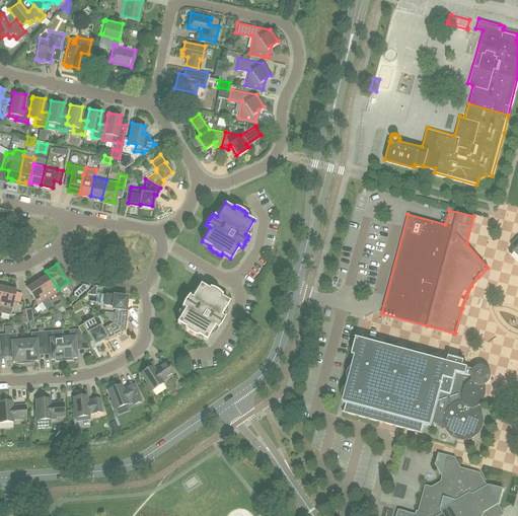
[(48,295),(58,289),(46,271),(47,273),(37,279),(48,295)]
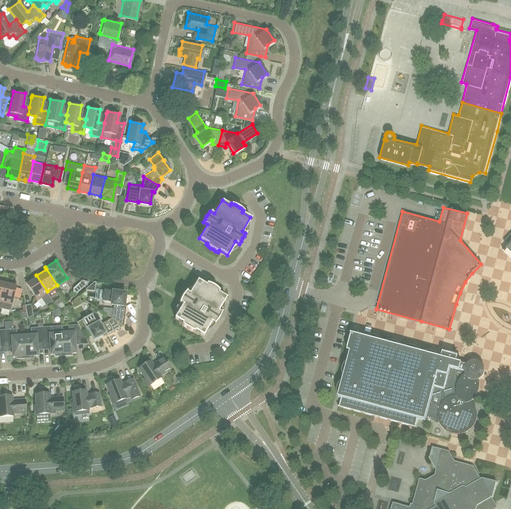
[(47,291),(36,275),(31,279),(30,277),(25,281),(36,298),(40,296),(45,303),(51,299),(47,291)]
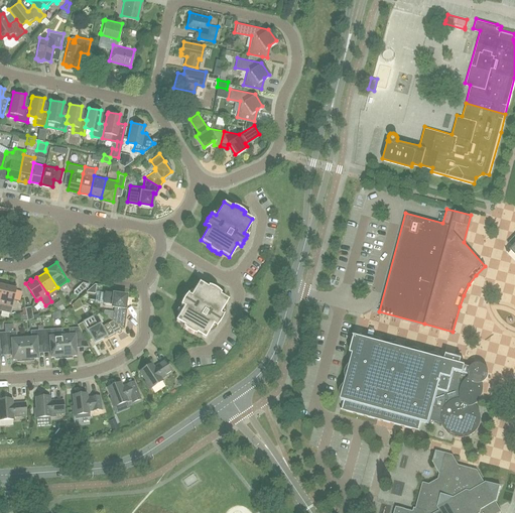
[(75,295),(89,282),(82,280),(73,288),(73,292),(75,295)]
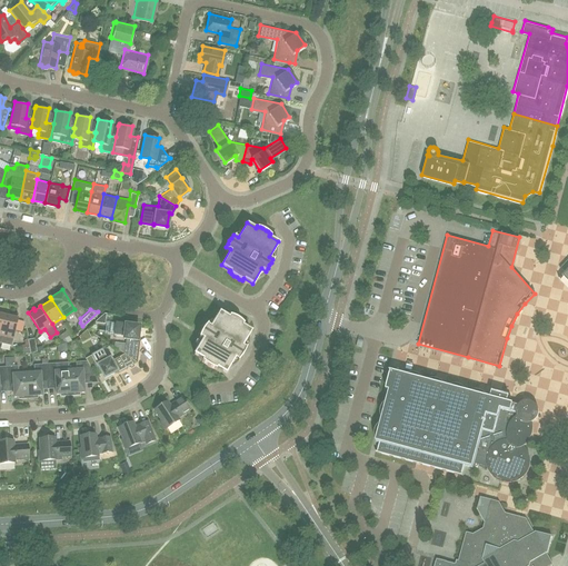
[(211,367),(215,368),(216,366),(225,371),(233,356),(238,359),(240,356),(242,354),(243,350),(246,347),(241,345),(250,329),(241,324),(242,321),(240,320),(238,318),(235,316),(232,315),(229,314),(228,316),(219,310),(210,325),(206,323),(203,326),(201,328),(200,331),(199,335),(202,337),(193,353),(202,358),(201,359),(203,361),(206,364),(209,365),(211,367)]
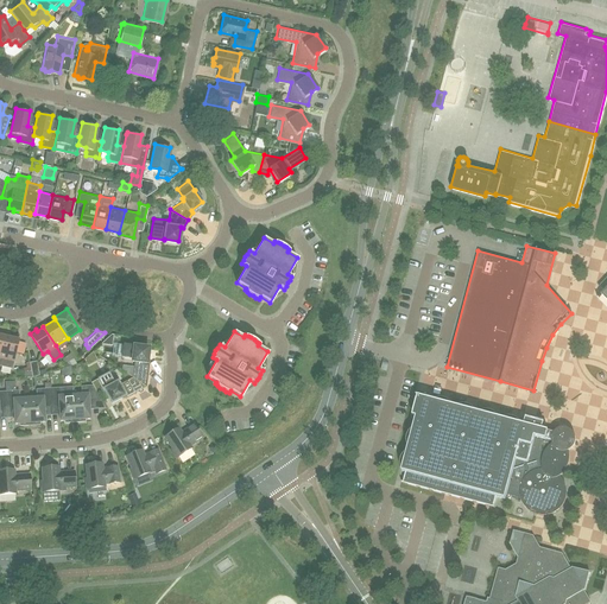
[(0,363),(11,367),(14,350),(21,353),(25,341),(18,338),(18,335),(11,334),(11,336),(4,334),(0,349),(0,363)]
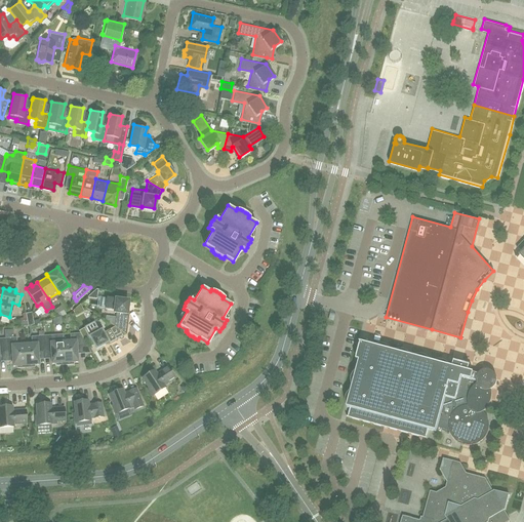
[(127,321),(128,312),(126,311),(127,298),(115,297),(116,296),(106,295),(105,307),(114,308),(113,310),(116,311),(114,320),(127,321)]
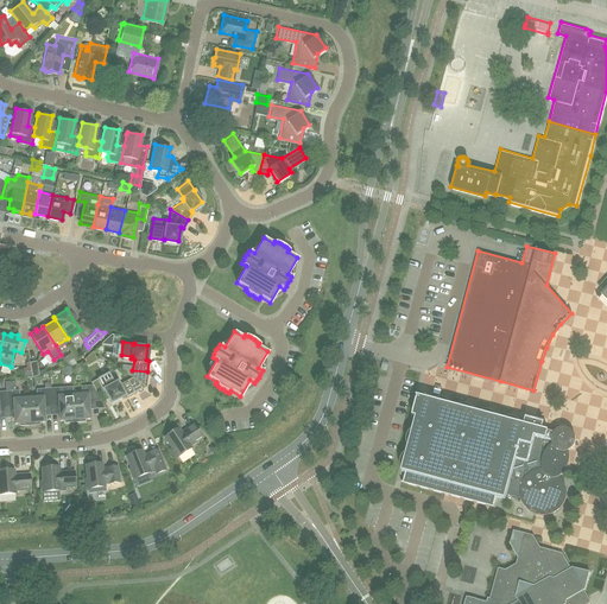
[(62,356),(67,363),(75,360),(69,351),(62,356)]
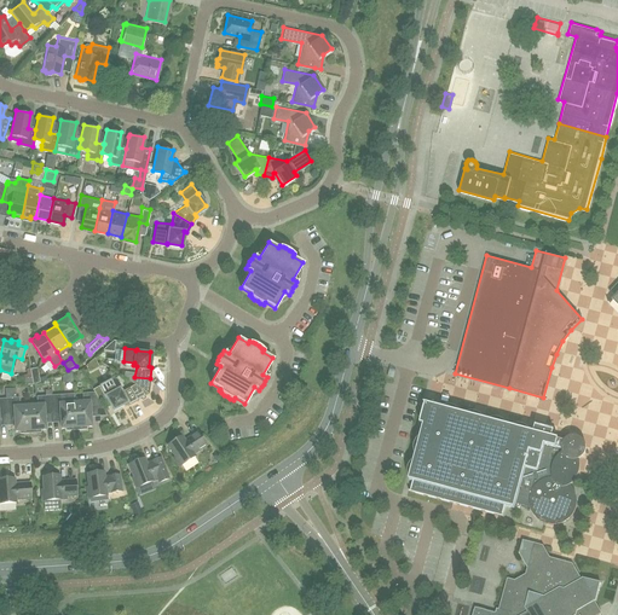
[(29,366),(32,381),(32,382),(39,379),(36,365),(29,366)]
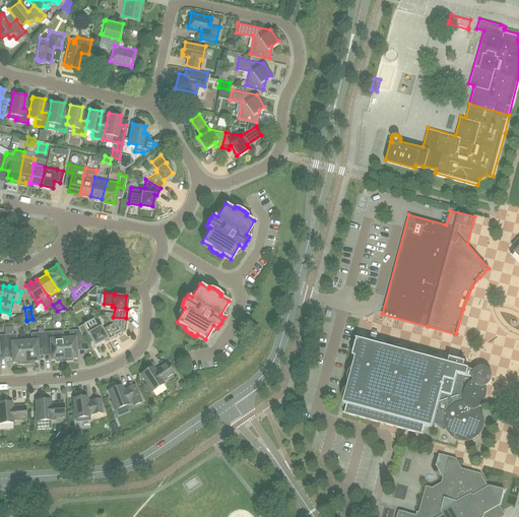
[(109,323),(101,327),(100,325),(98,326),(92,317),(82,322),(87,332),(84,333),(88,340),(92,338),(94,343),(106,337),(107,339),(115,334),(109,323)]
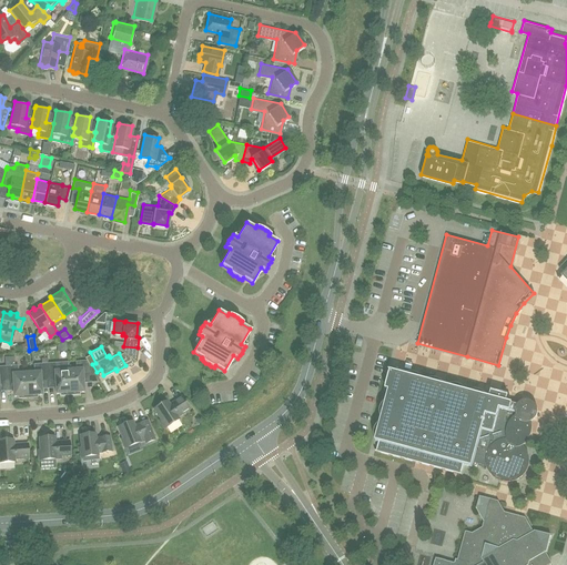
[(68,367),(69,392),(78,392),(78,390),(83,389),(81,373),(93,372),(85,359),(85,357),(74,359),(76,367),(68,367)]
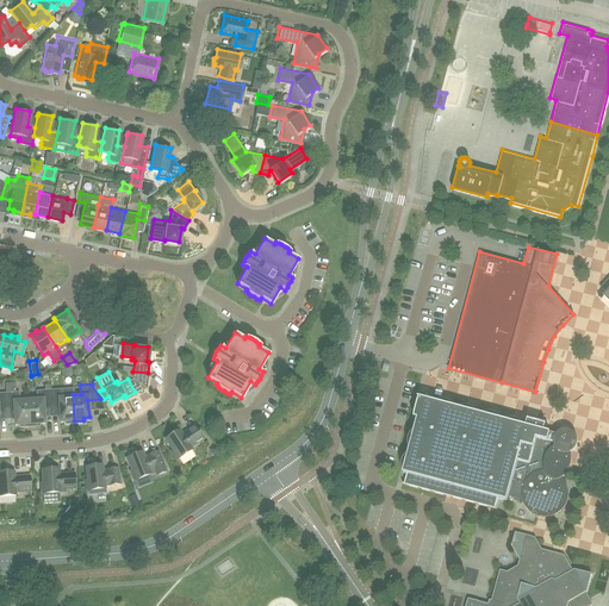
[(160,403),(156,394),(161,393),(157,385),(137,393),(144,410),(160,403)]
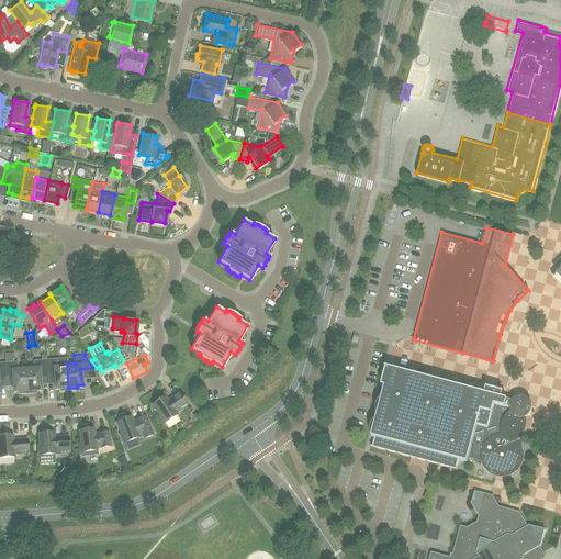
[(68,388),(67,364),(66,356),(45,357),(46,371),(54,370),(55,387),(59,387),(59,389),(68,388)]
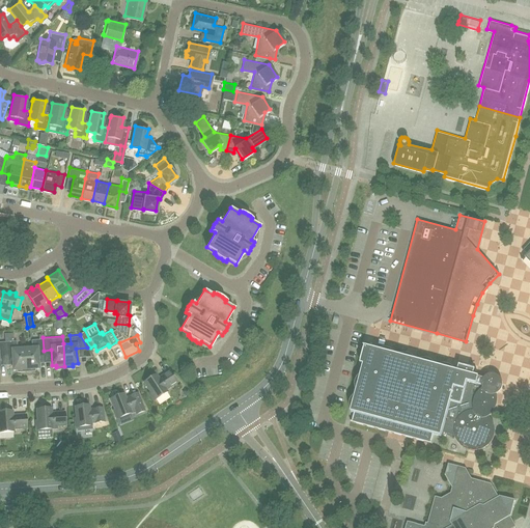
[(37,351),(44,351),(43,337),(30,338),(31,345),(24,346),(25,369),(34,368),(33,366),(38,366),(37,351)]
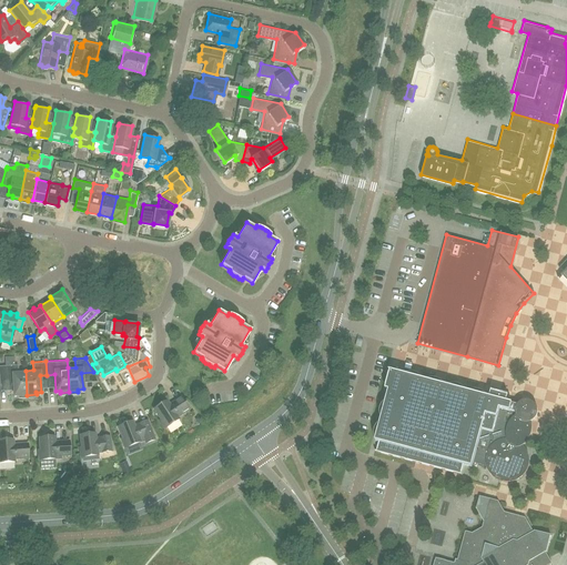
[(27,395),(26,371),(18,371),(17,363),(3,363),(4,377),(12,377),(13,394),(18,393),(18,395),(27,395)]
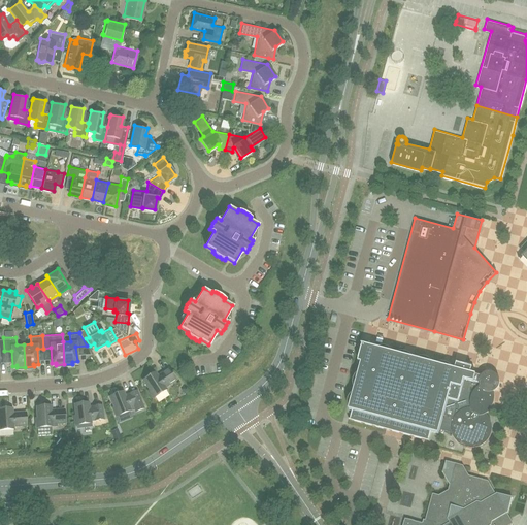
[(438,431),(439,427),(452,430),(452,433),(455,437),(457,440),(460,443),(464,445),(467,445),(470,446),(473,446),(479,445),(482,443),(485,439),(488,436),(490,432),(491,428),(491,423),(490,420),(489,416),(486,412),(488,409),(490,406),(492,403),(493,399),(494,395),(493,390),(495,388),(497,386),(498,384),(499,382),(499,379),(498,375),(496,372),(493,370),(491,369),(488,369),(485,370),(482,371),(480,374),(479,376),(469,374),(471,365),(456,361),(455,365),(453,364),(451,363),(449,362),(448,361),(446,360),(442,359),(439,359),(438,360),(435,360),(432,359),(429,357),(428,356),(425,354),(423,354),(420,354),(418,354),(416,354),(413,353),(409,352),(409,351),(406,350),(403,349),(400,349),(397,349),(394,349),(391,348),(388,345),(386,343),(384,343),(381,343),(377,343),(374,343),(371,341),(368,339),(368,340),(368,343),(361,341),(361,342),(362,342),(357,359),(361,360),(348,407),(352,408),(350,417),(349,417),(348,418),(429,438),(428,437),(431,429),(438,431)]
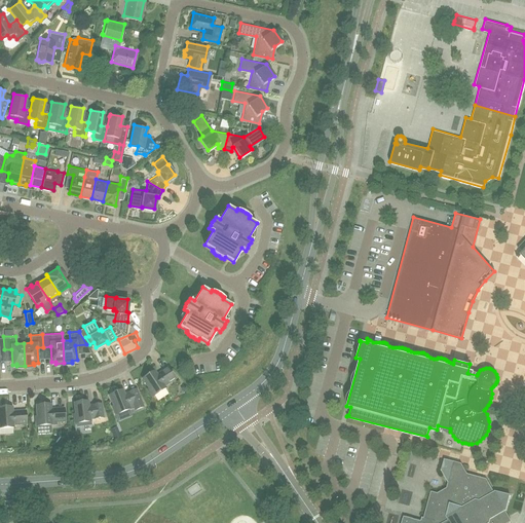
[(175,376),(167,365),(159,370),(160,371),(157,373),(154,369),(149,372),(148,370),(142,374),(143,375),(142,376),(148,386),(146,386),(151,395),(165,385),(163,383),(175,376)]
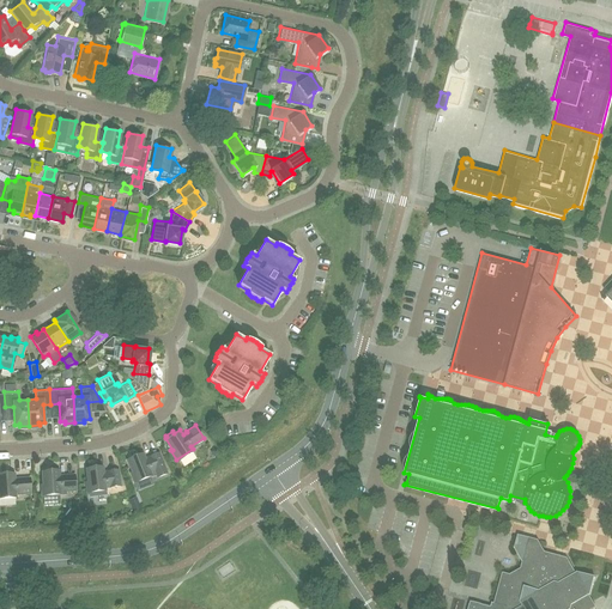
[(167,470),(158,450),(149,455),(149,456),(145,458),(143,451),(135,454),(135,452),(128,455),(128,457),(127,457),(132,470),(129,470),(133,480),(156,472),(157,475),(167,470)]
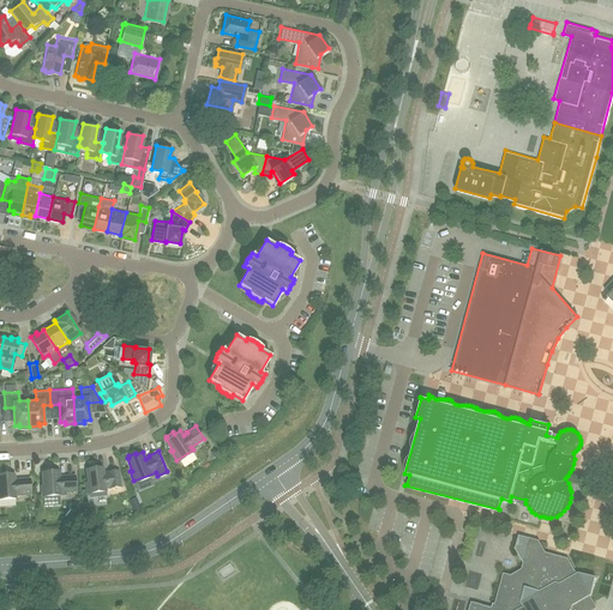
[(96,466),(95,464),(88,465),(88,467),(85,467),(86,481),(85,481),(86,491),(106,489),(104,487),(120,484),(118,469),(107,470),(108,471),(103,472),(102,465),(96,466)]
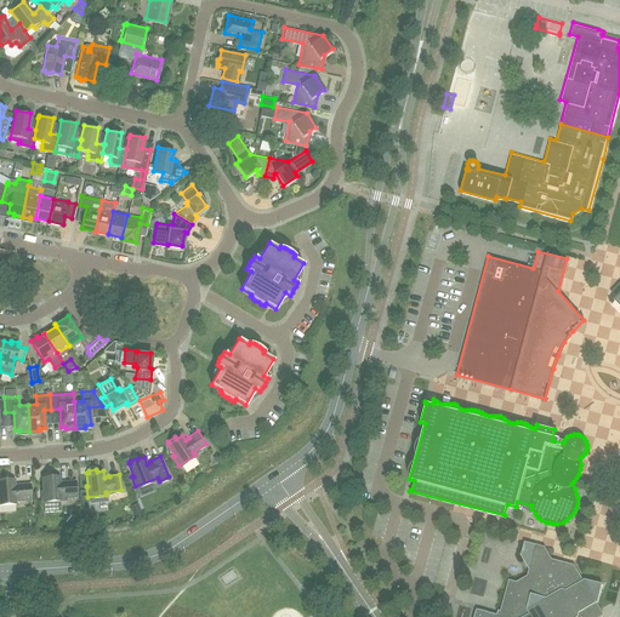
[(57,474),(56,473),(49,473),(49,475),(41,475),(43,489),(41,489),(41,500),(44,500),(44,509),(61,508),(60,498),(66,498),(66,495),(75,495),(75,479),(64,479),(64,481),(60,481),(60,474),(57,474)]
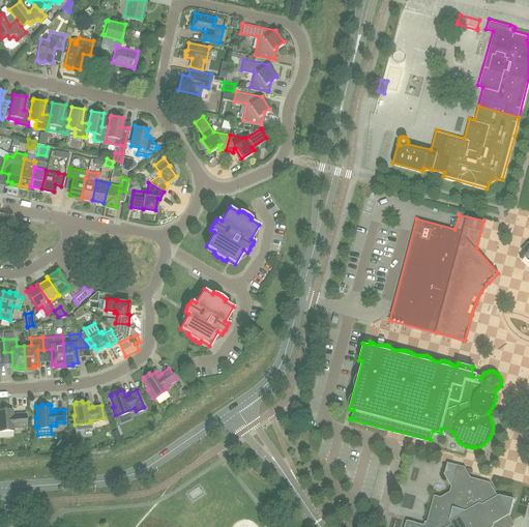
[(6,408),(5,407),(0,407),(0,429),(13,429),(13,426),(26,425),(25,411),(16,412),(16,413),(12,414),(11,408),(6,408)]
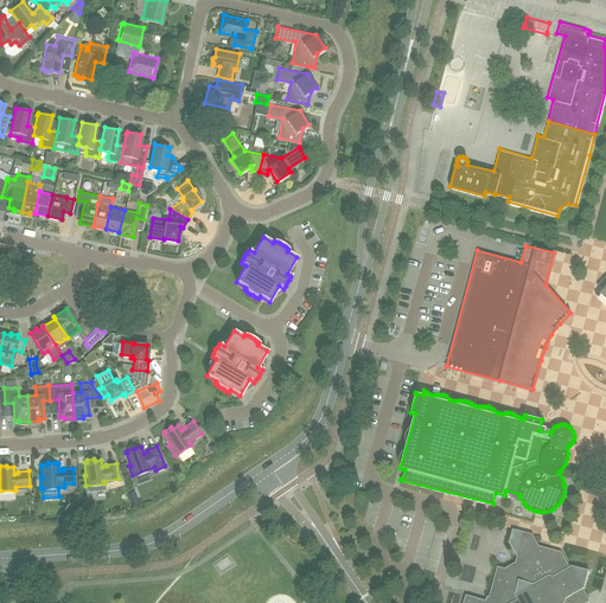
[(575,602),(578,602),(565,597),(553,575),(568,565),(560,551),(538,545),(531,532),(511,527),(508,539),(516,553),(515,560),(504,566),(497,564),(488,598),(465,592),(461,602),(575,602)]
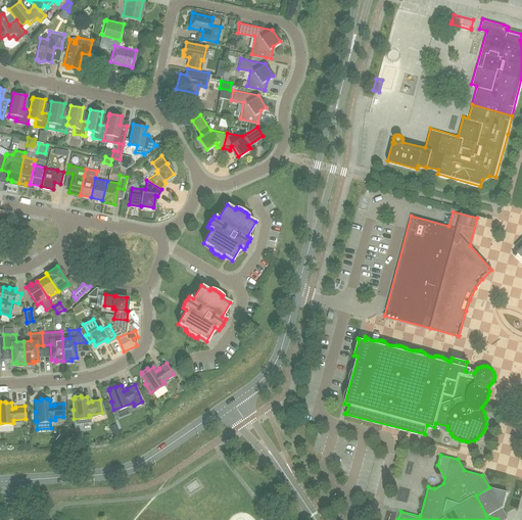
[(189,485),(192,490),(201,485),(198,479),(189,485)]
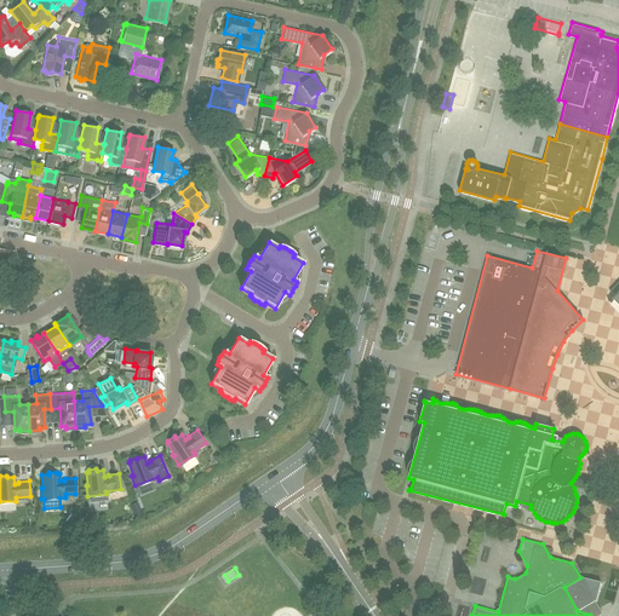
[(577,610),(590,615),(599,610),(594,600),(596,599),(596,598),(601,581),(583,576),(580,577),(565,587),(577,610)]
